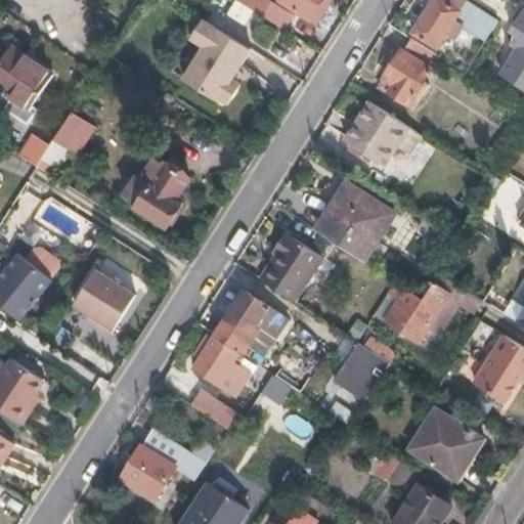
[(296,12),(284,30),(304,42),(315,25),(310,22),(324,0),(277,0),(277,1),(296,12)]
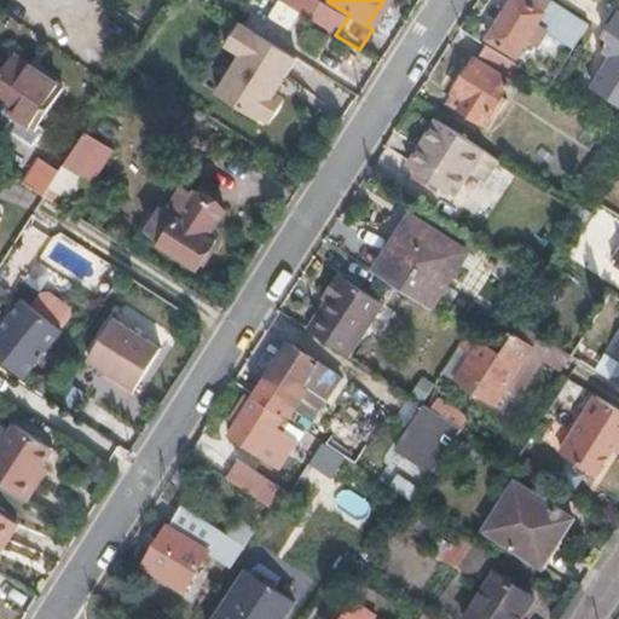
[(555,24),(563,11),(548,0),(509,0),(485,39),(515,59),(543,16),(555,24)]
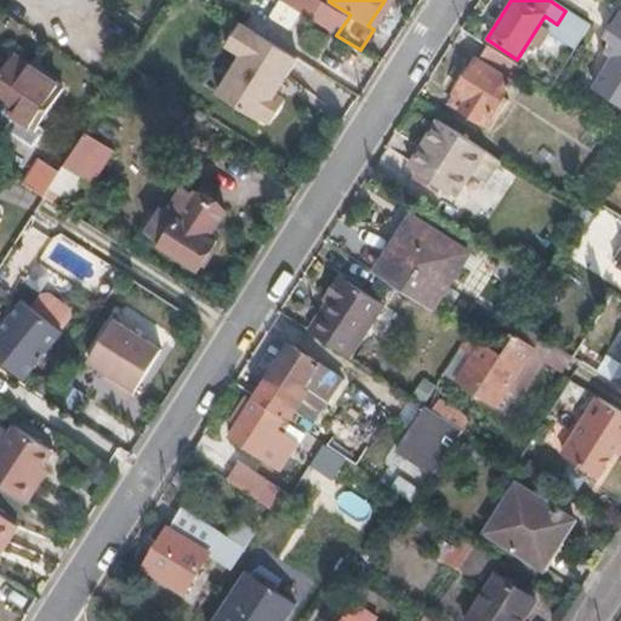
[(557,24),(582,41),(591,27),(565,11),(557,24)]
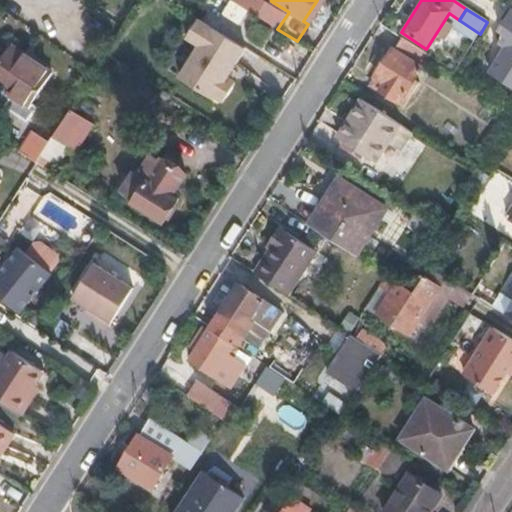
[(226,76),(245,47),(198,18),(186,36),(200,44),(178,77),(213,98),(214,95),(223,101),(234,81),(226,76)]
